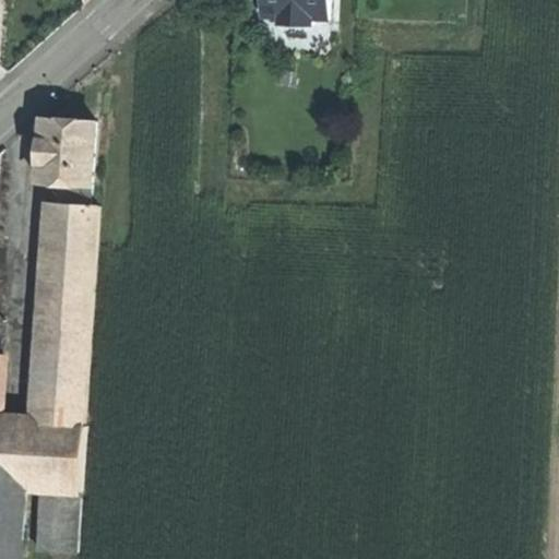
[(261,0),(261,19),(278,20),(278,26),(311,27),(311,21),(329,22),(329,0),(261,0)]
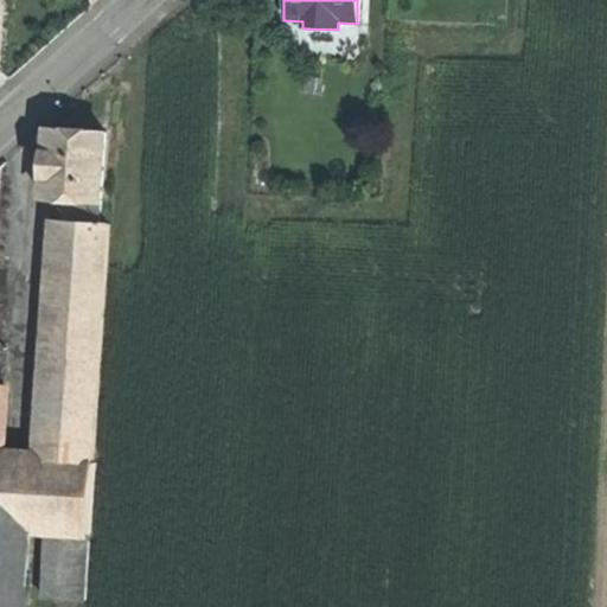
[(68,199),(98,200),(103,134),(76,132),(46,129),(42,197),(68,199)]
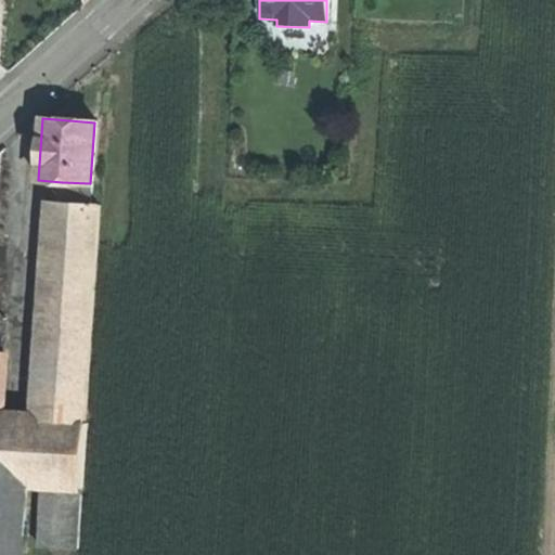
[(61,204),(89,205),(90,183),(62,182),(61,204)]
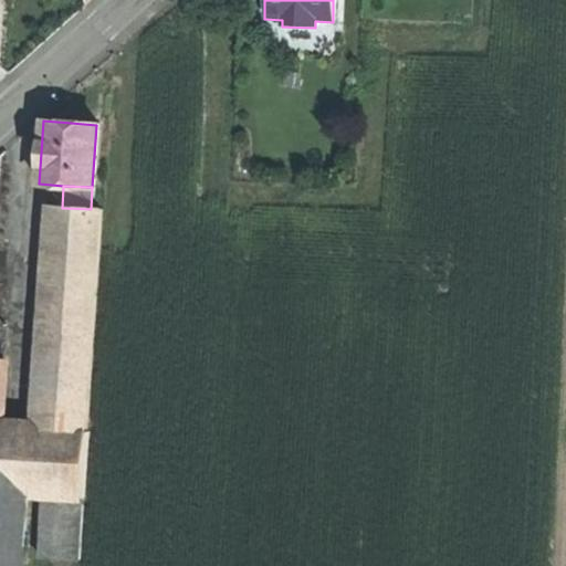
[(58,258),(96,260),(100,210),(91,209),(62,208),(61,208),(58,258)]
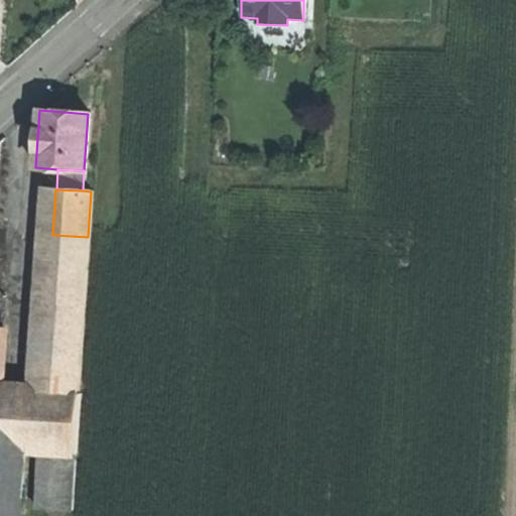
[(51,252),(87,254),(88,237),(52,235),(51,252)]
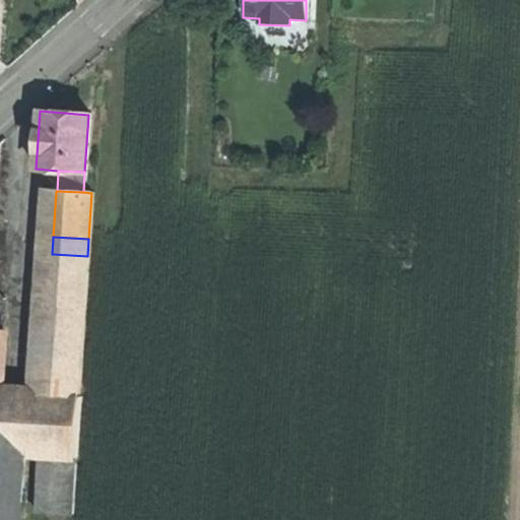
[(43,396),(78,398),(87,256),(52,254),(43,396)]
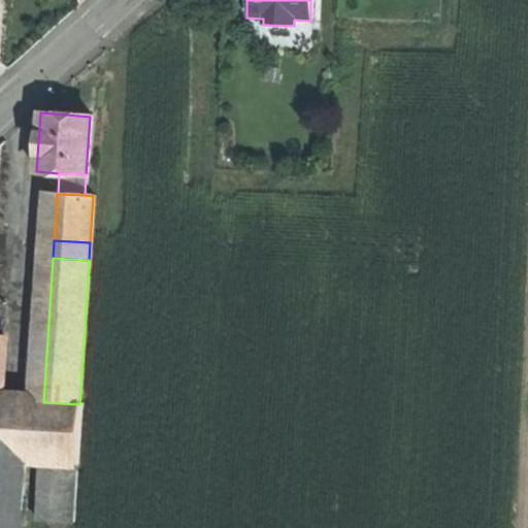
[(39,463),(77,465),(81,404),(79,404),(43,402),(3,399),(0,398),(0,459),(15,461),(39,463)]
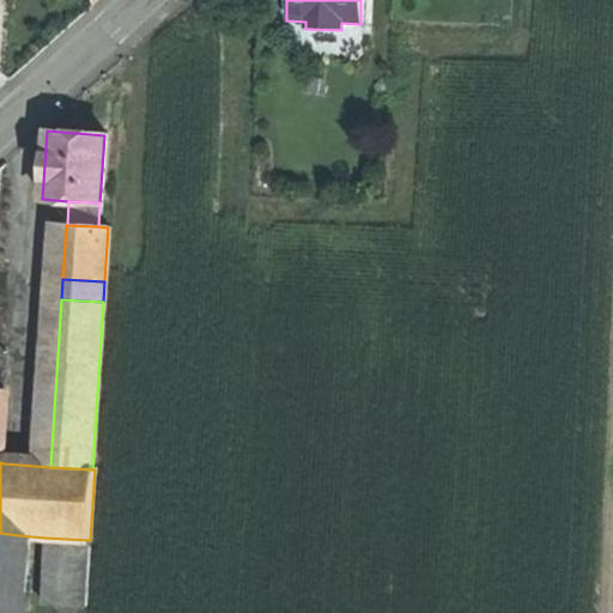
[(0,612),(13,612),(18,535),(0,533),(0,612)]
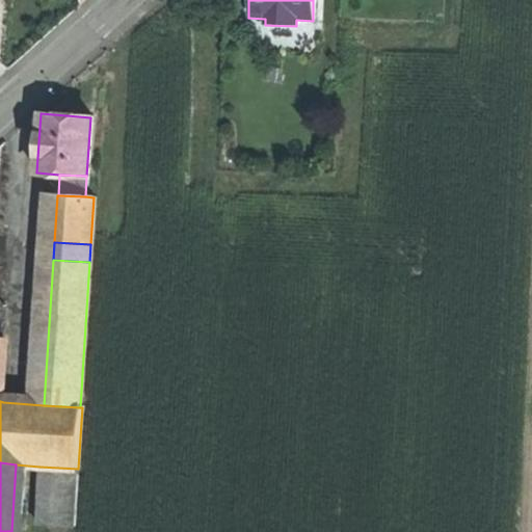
[(74,528),(78,469),(40,467),(36,525),(74,528)]
